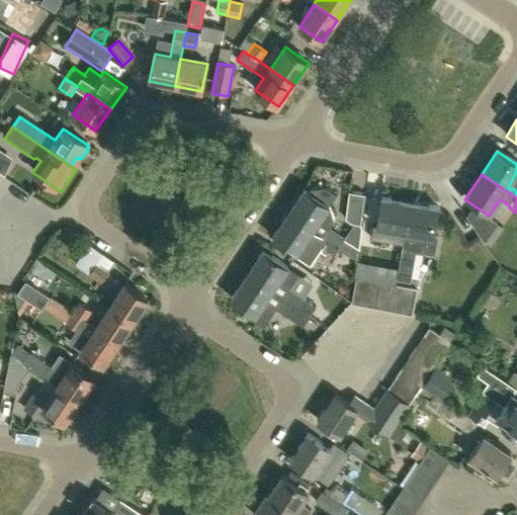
[(305,189),(288,213),(338,248),(344,240),(328,229),(333,221),(330,206),(329,205),(335,197),(324,189),(310,190),(309,192),(305,189)]
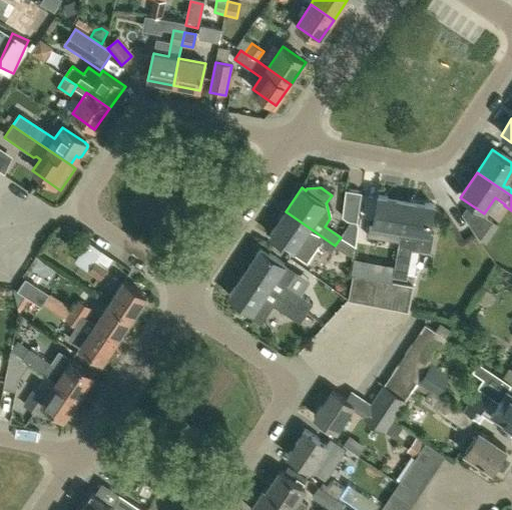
[(347,221),(357,223),(362,193),(346,191),(342,217),(347,221)]
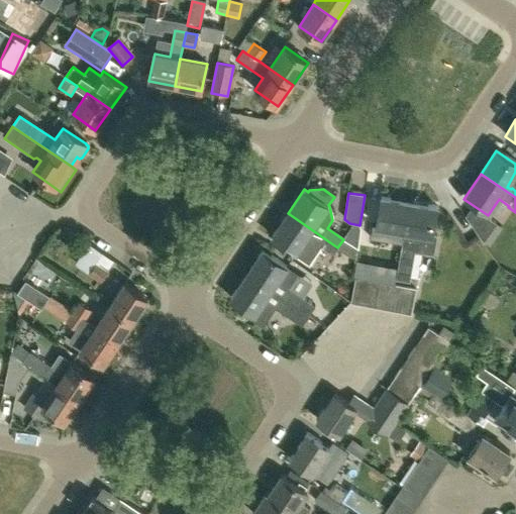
[(381,199),(376,226),(394,230),(388,263),(398,265),(409,204),(381,199)]
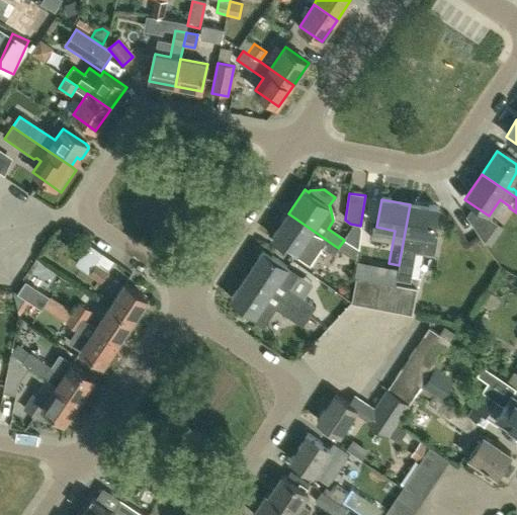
[(438,210),(410,204),(399,265),(396,280),(409,283),(415,253),(434,256),(437,238),(433,238),(438,210)]
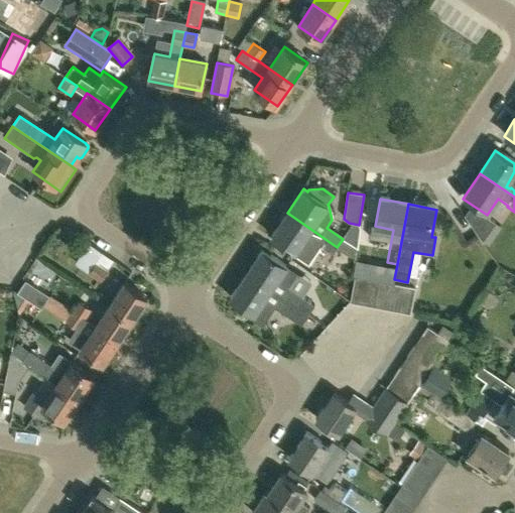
[(495,226),(473,210),(466,220),(482,244),(495,226)]
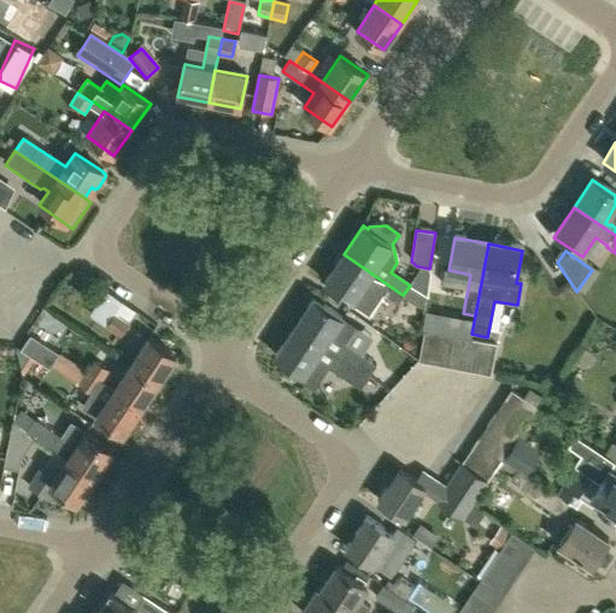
[(403,295),(344,254),(324,283),(353,302),(351,305),(369,317),(383,295),(397,304),(403,295)]
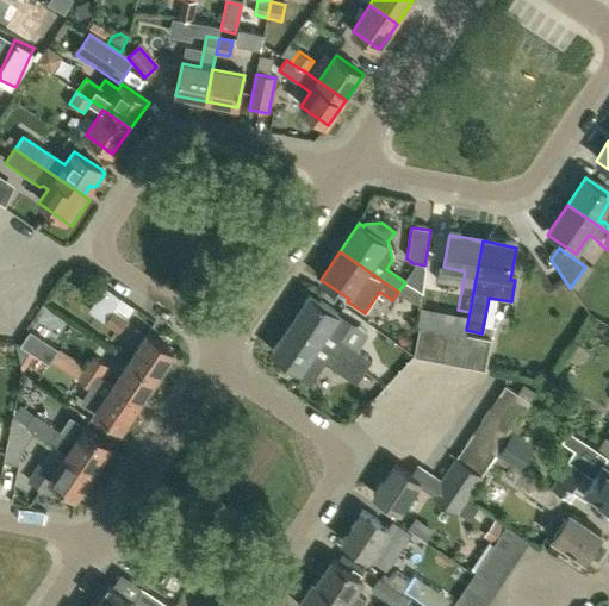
[(336,355),(365,373),(372,361),(345,342),(356,326),(310,295),(291,324),(336,355)]
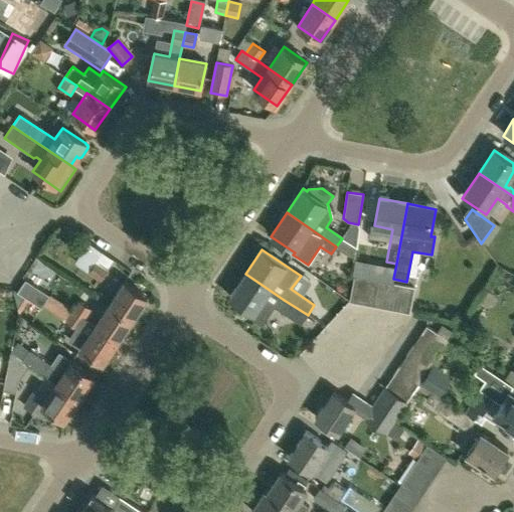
[(355,277),(364,279),(367,263),(355,260),(352,276),(355,277)]
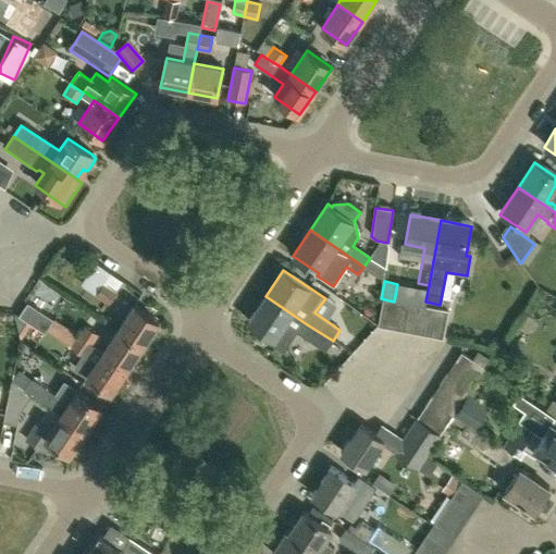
[(109,304),(116,294),(103,285),(96,295),(109,304)]
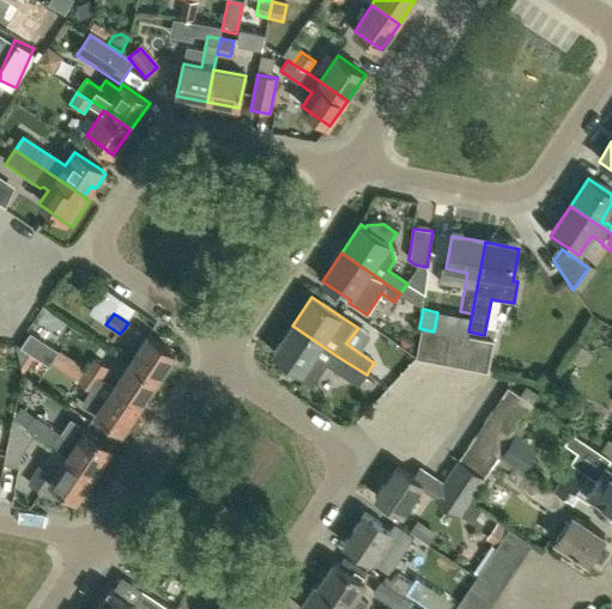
[(338,357),(292,326),(274,353),(302,372),(297,378),(310,387),(326,364),(358,385),(367,375),(338,357)]
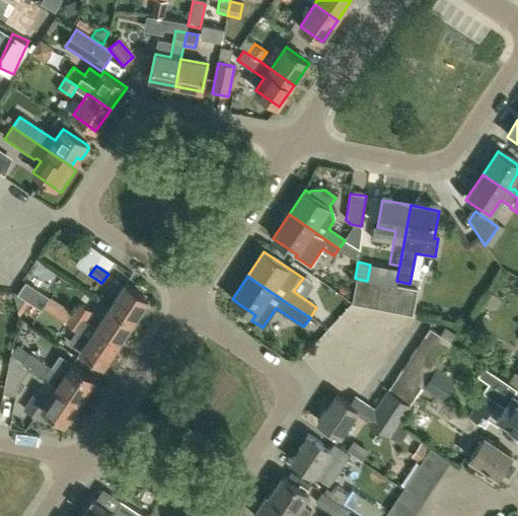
[(365,305),(370,281),(358,279),(353,302),(365,305)]
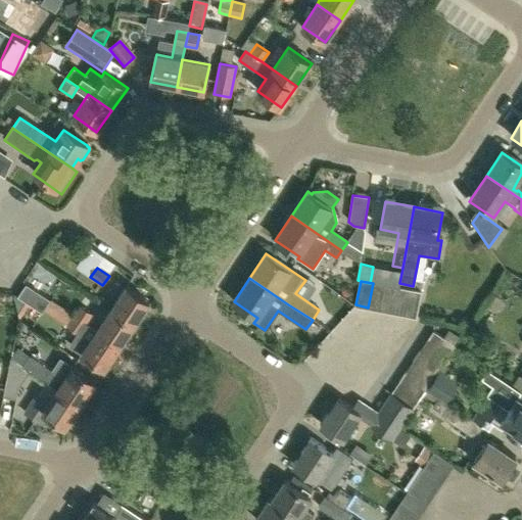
[(368,308),(380,310),(385,285),(373,283),(368,308)]
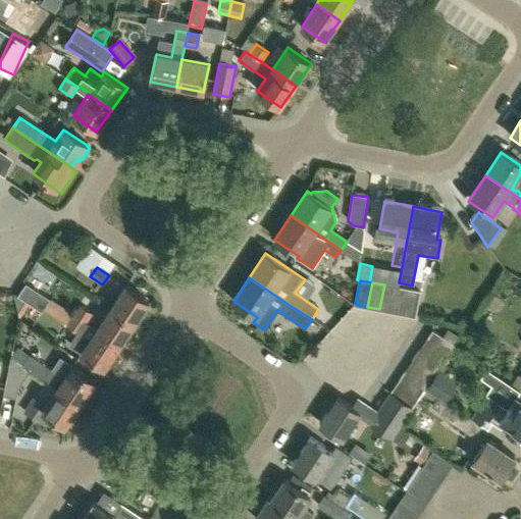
[(41,314),(50,301),(25,284),(16,298),(41,314)]
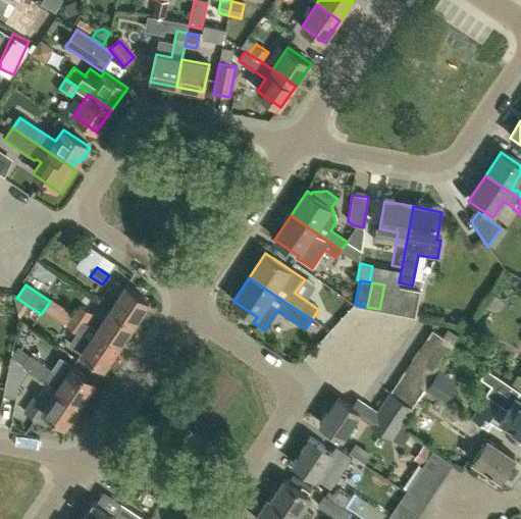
[(392,311),(396,288),(384,284),(379,309),(392,311)]
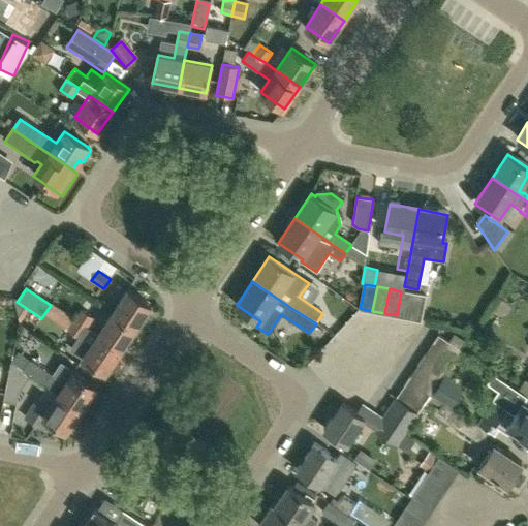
[(135,329),(151,307),(127,290),(113,312),(135,329)]
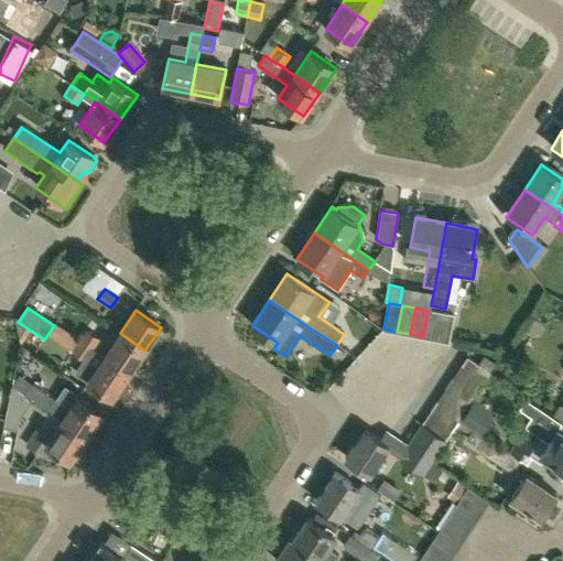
[(423,336),(436,340),(441,313),(428,311),(423,336)]
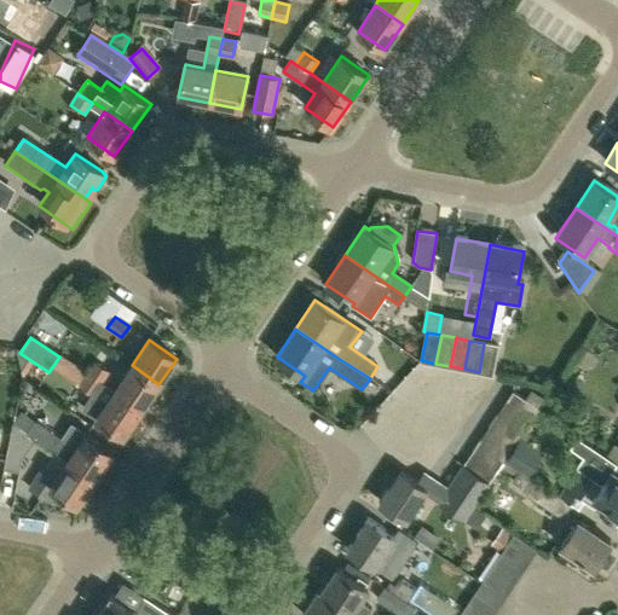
[(494,375),(498,347),(484,343),(479,372),(494,375)]
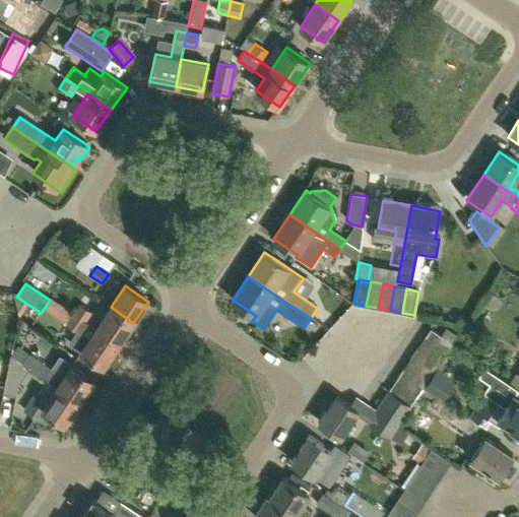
[(85,323),(91,314),(80,306),(73,315),(85,323)]
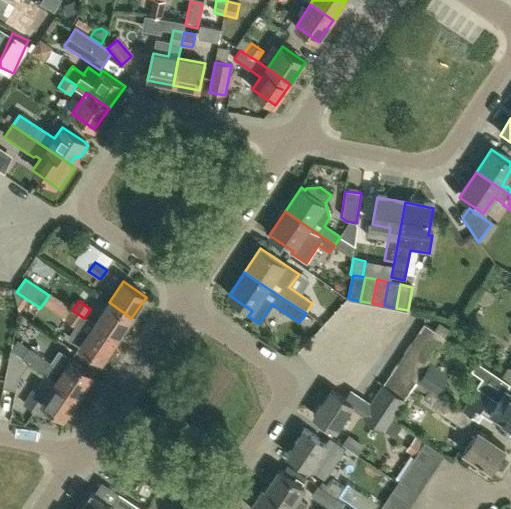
[(95,323),(117,339),(131,318),(109,302),(95,323)]
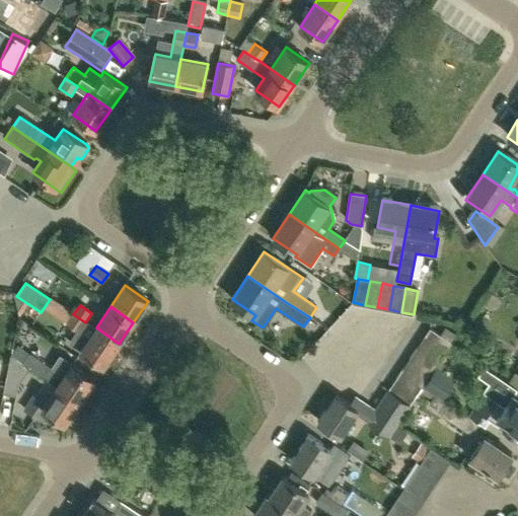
[(85,322),(73,314),(67,324),(78,333),(69,347),(78,353),(80,351),(102,367),(119,344),(96,327),(95,329),(85,322)]
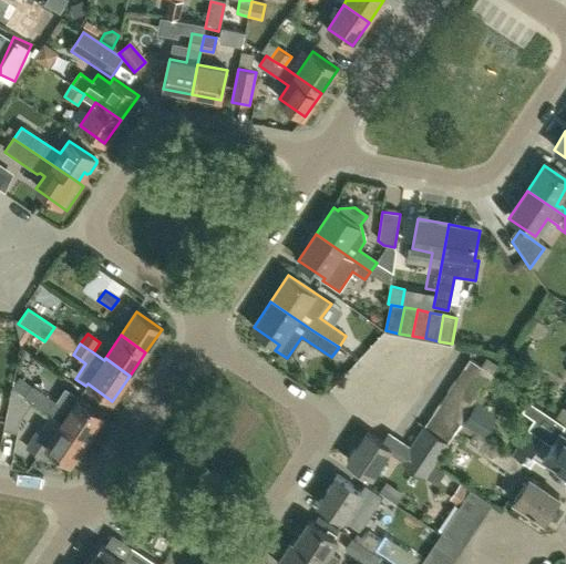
[(470,359),(463,369),(486,386),(493,376),(470,359)]
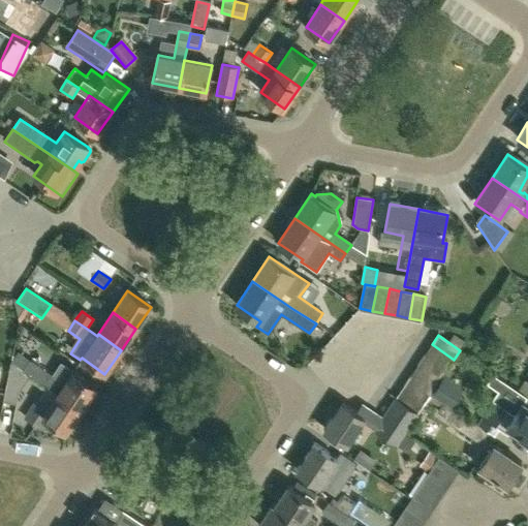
[(432,344),(425,354),(446,370),(454,360),(432,344)]
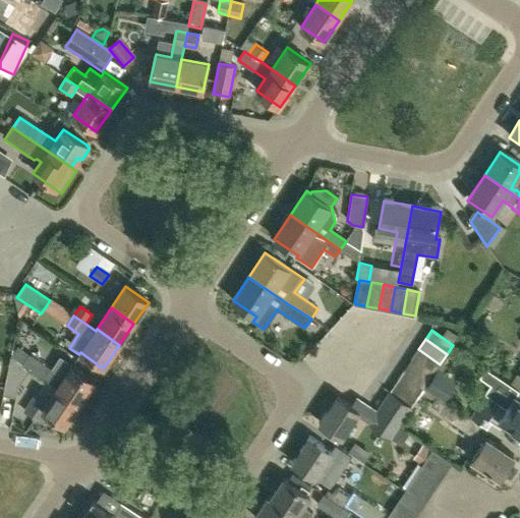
[(56,389),(79,404),(95,382),(71,365),(63,378),(17,348),(10,358),(30,370),(45,381),(46,382),(47,380),(52,383),(50,387),(55,390),(56,389)]
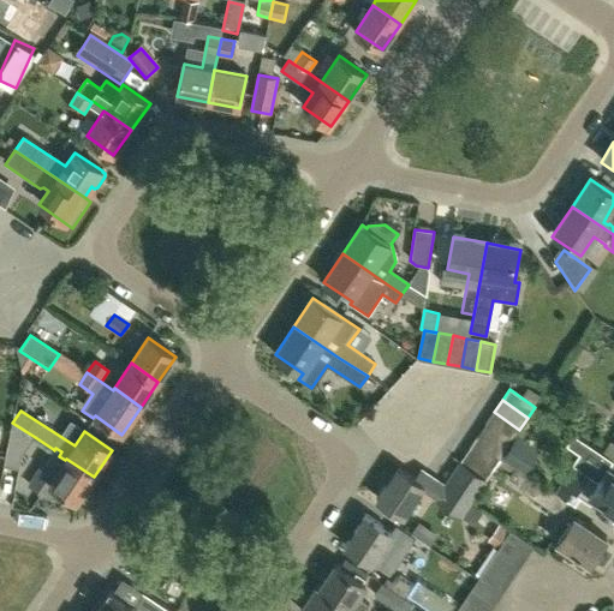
[(494,412),(486,424),(511,442),(519,430),(494,412)]
